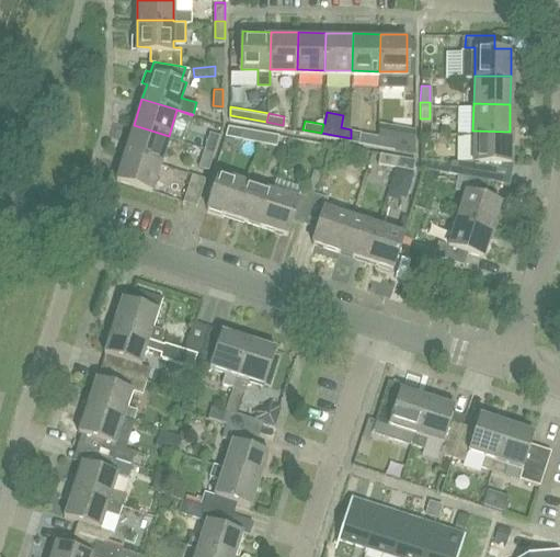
[(160,162),(169,136),(134,125),(125,151),(160,162)]
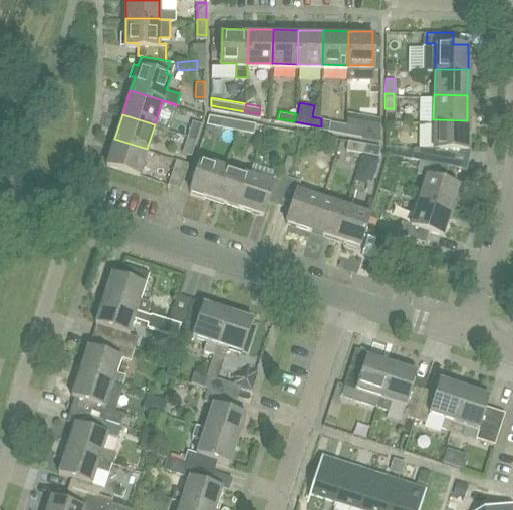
[(238,126),(239,118),(222,115),(221,123),(238,126)]
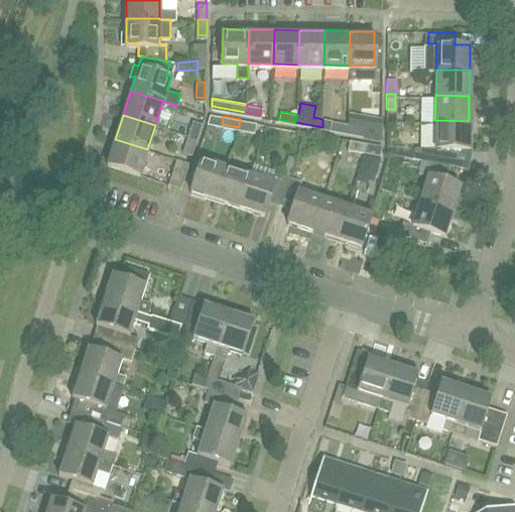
[(255,122),(240,119),(239,127),(253,130),(255,122)]
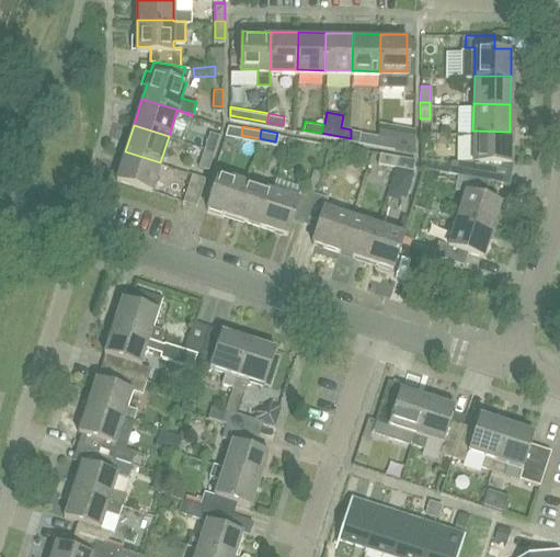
[(376,143),(377,134),(351,129),(351,138),(376,143)]
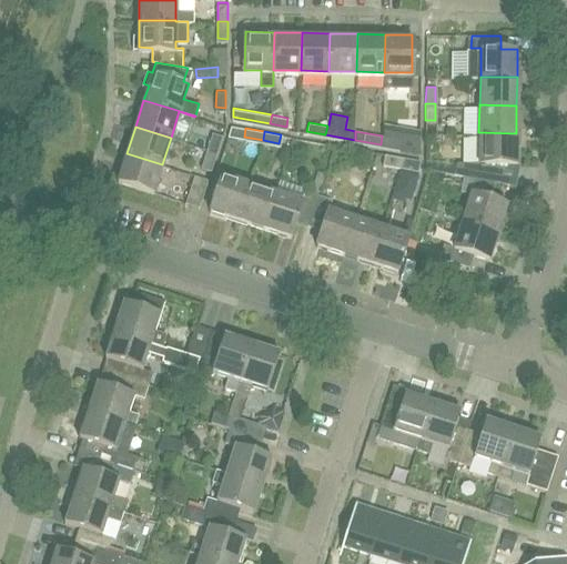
[(215,152),(221,136),(212,132),(206,149),(215,152)]
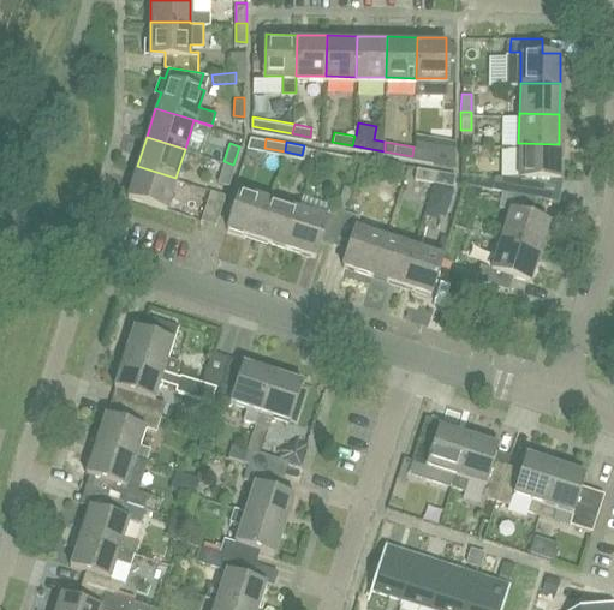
[(558,175),(559,144),(518,143),(518,173),(505,173),(463,172),(463,180),(536,193),(540,174),(558,175)]
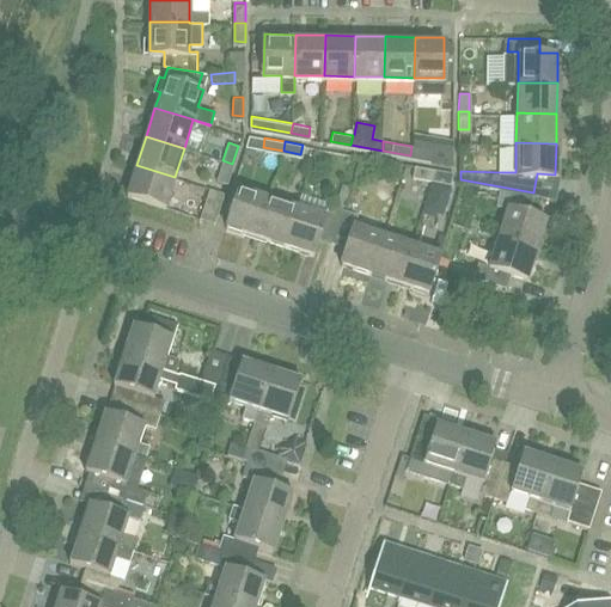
[(431,149),(411,146),(410,155),(428,159),(431,149)]
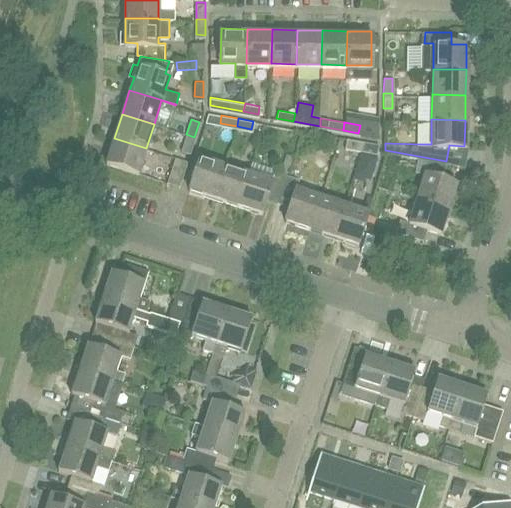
[(189,153),(194,137),(186,134),(181,150),(189,153)]
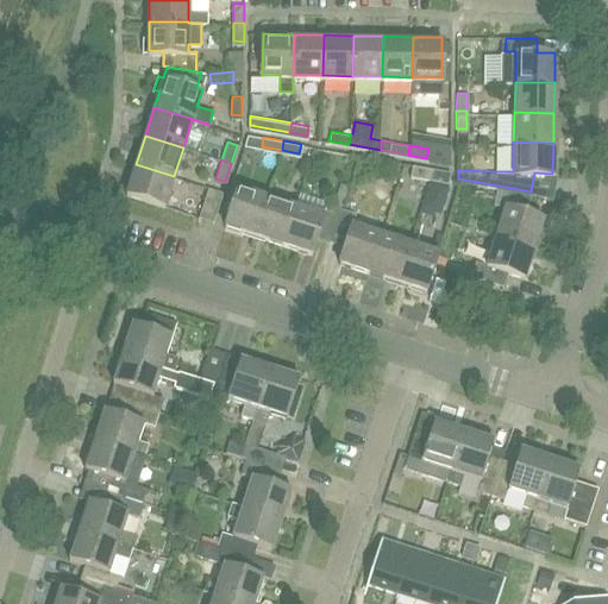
[(164,206),(174,176),(136,164),(126,194),(164,206)]
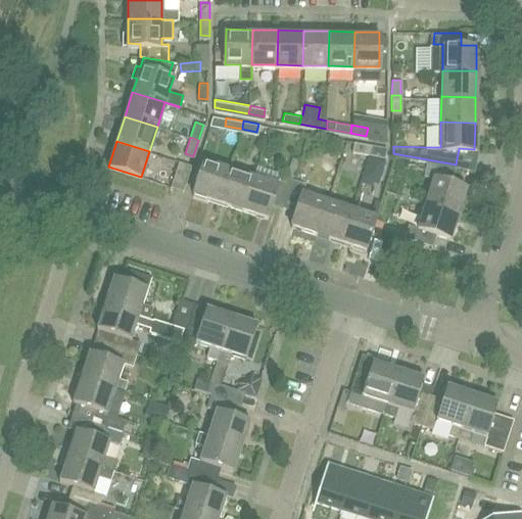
[(369,151),(370,144),(353,141),(352,149),(368,152),(369,151)]
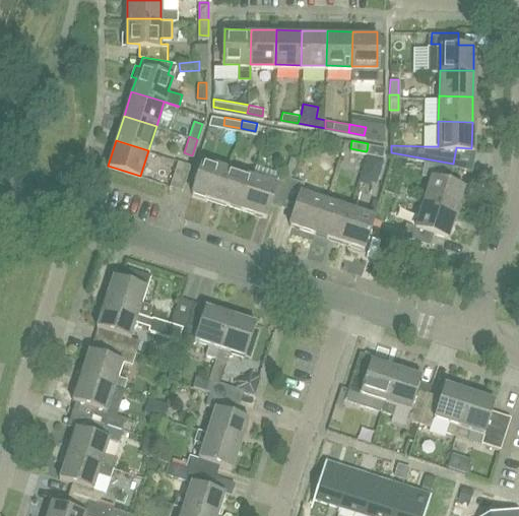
[(380,167),(382,154),(383,146),(368,143),(367,150),(366,151),(368,152),(364,164),(380,167)]
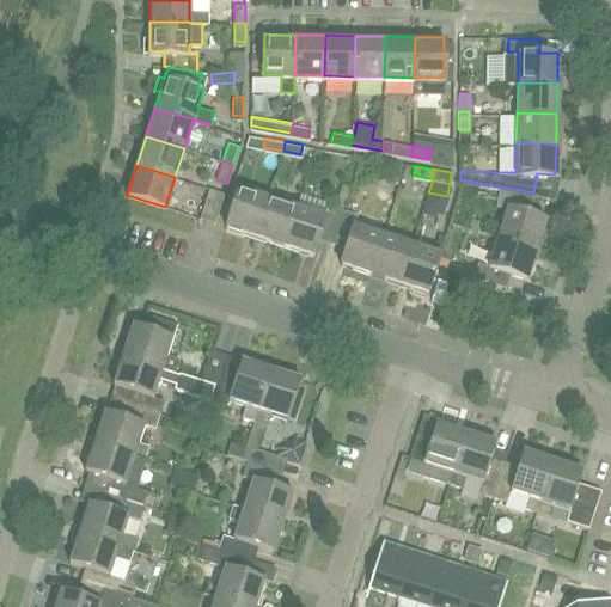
[(531,213),(533,192),(460,179),(459,190),(498,201),(508,204),(499,234),(536,245),(544,216),(531,213)]
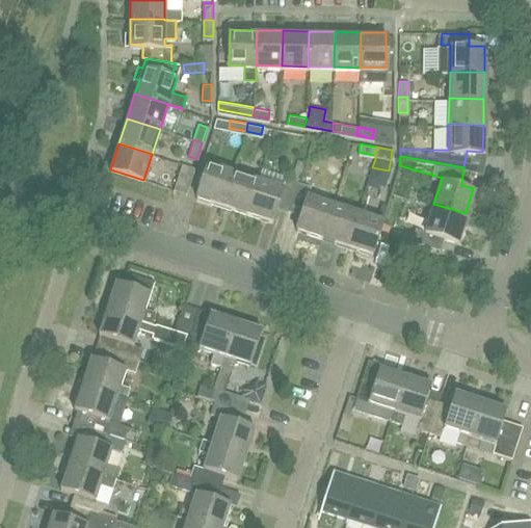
[(288,211),(304,161),(298,159),(291,180),(286,179),(287,176),(263,167),(259,181),(257,180),(246,213),(271,221),(276,208),(288,211)]
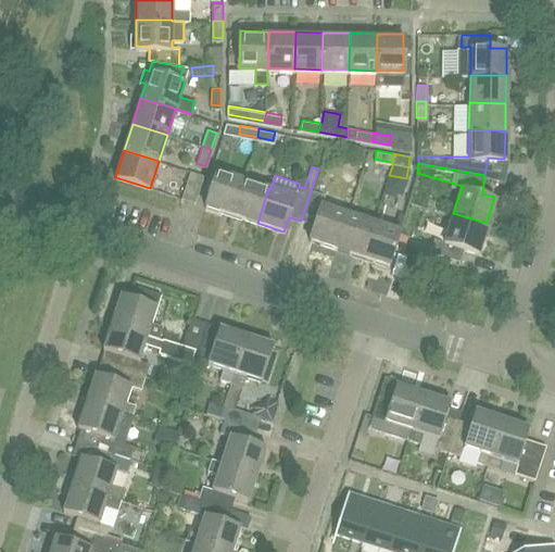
[(335,248),(345,213),(320,205),(323,195),(312,191),(319,168),(318,168),(301,221),(314,225),(310,239),(335,248)]
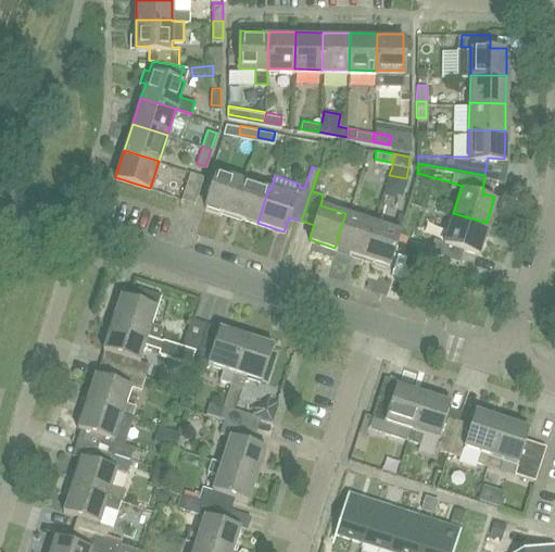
[(190,172),(183,199),(194,202),(202,175),(190,172)]
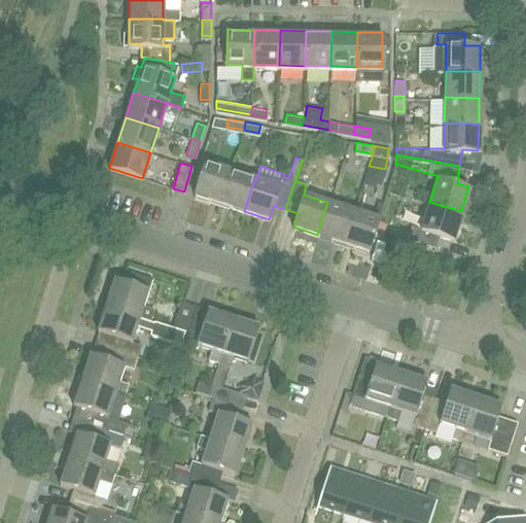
[(220,203),(231,171),(206,163),(195,195),(220,203)]
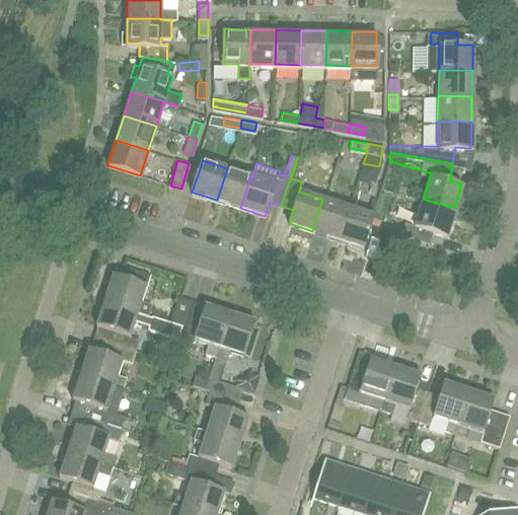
[(240,208),(250,175),(227,168),(217,200),(240,208)]
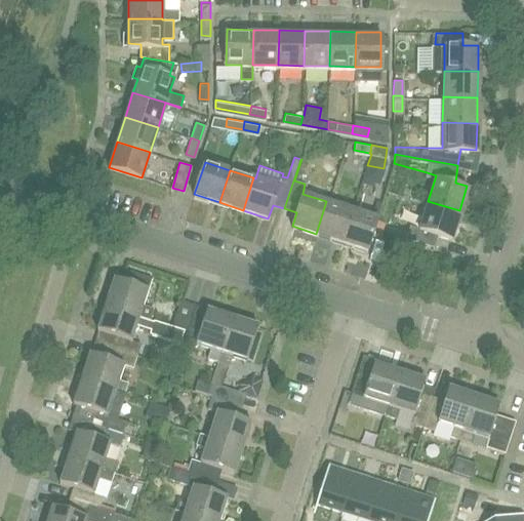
[(341,242),(352,209),(326,201),(316,234),(341,242)]
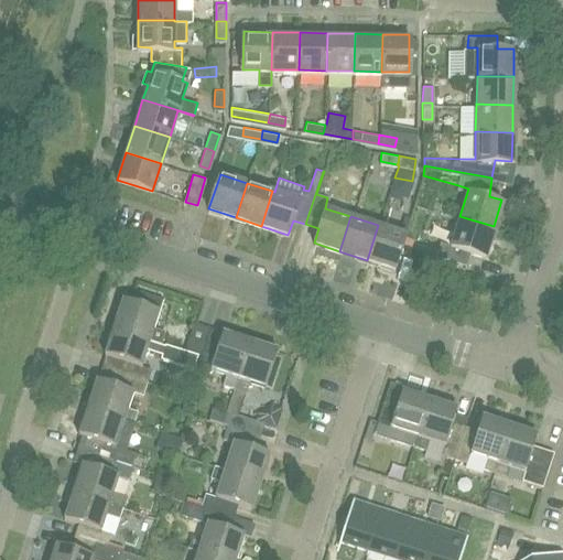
[(485,254),(494,226),(459,216),(451,243),(441,239),(436,251),(465,261),(469,248),(485,254)]
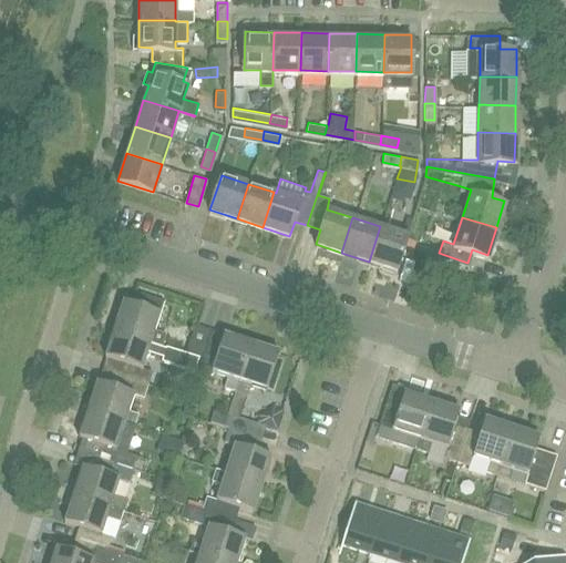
[(407,235),(380,226),(369,262),(395,269),(407,235)]
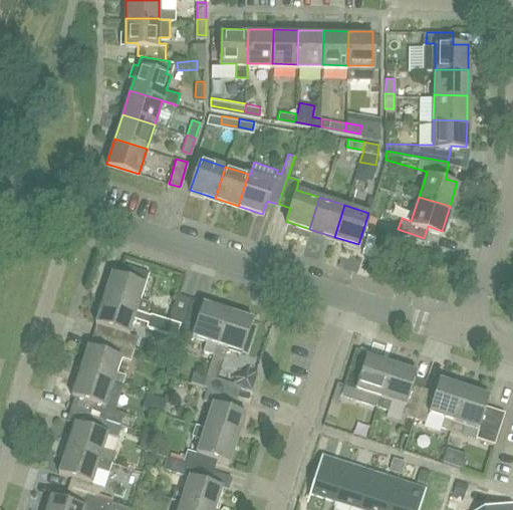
[(140,299),(145,284),(150,270),(124,262),(120,276),(111,273),(103,297),(147,311),(150,302),(140,299)]
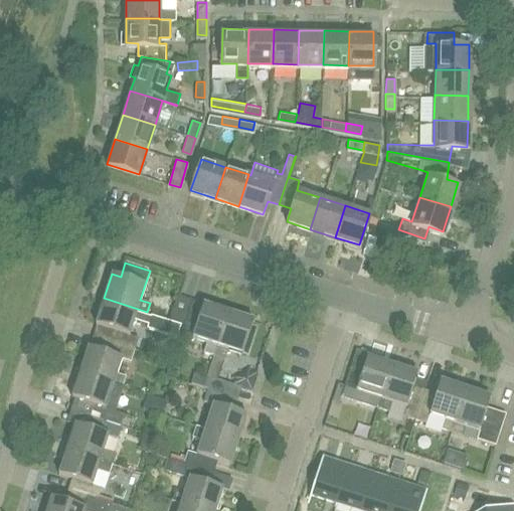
[(182,323),(190,299),(177,295),(169,319),(182,323)]
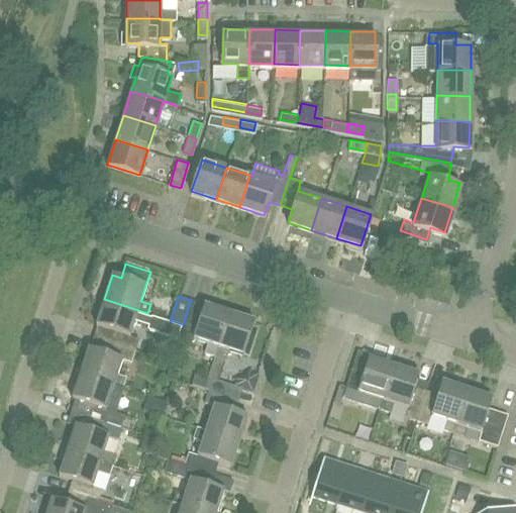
[(147,315),(147,313),(104,299),(96,324),(98,324),(94,336),(134,349),(138,337),(130,335),(137,312),(147,315)]
